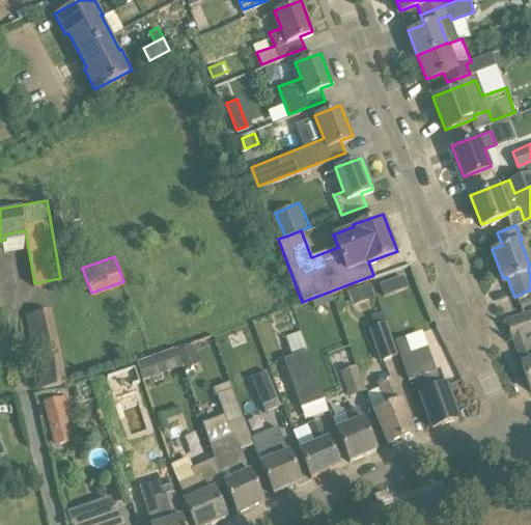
[(395,289),(391,277),(380,281),(384,294),(395,289)]
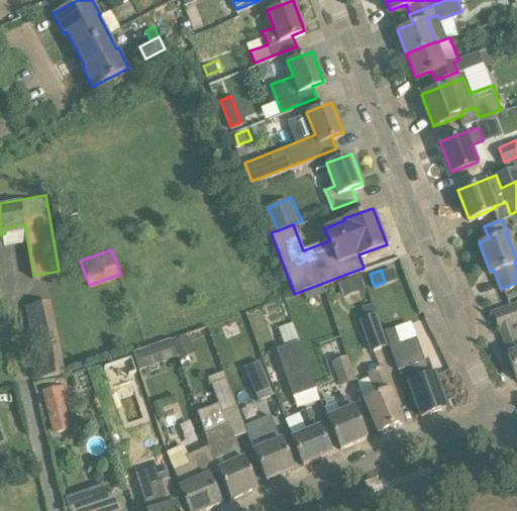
[(342,293),(365,285),(359,271),(337,279),(342,293)]
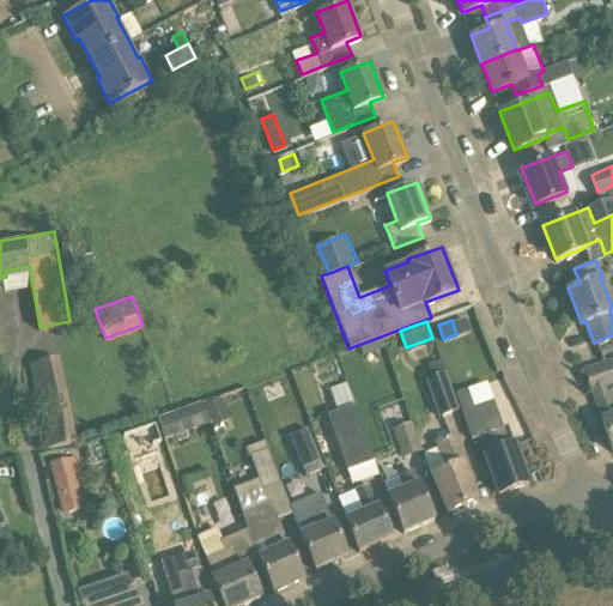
[(60,355),(35,359),(55,444),(77,438),(60,355)]
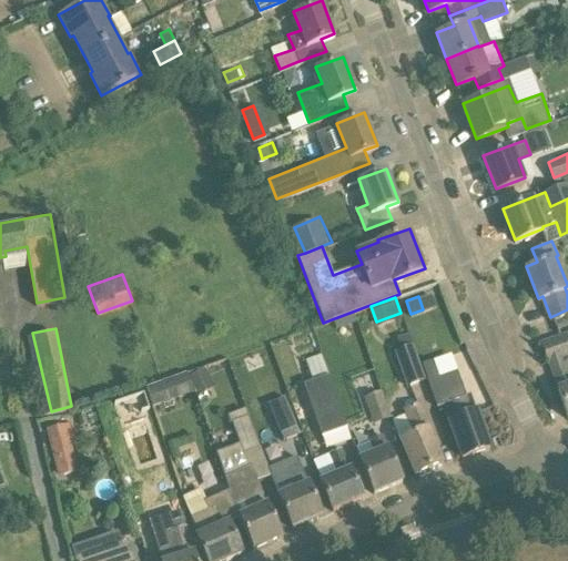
[(401,346),(412,343),(407,330),(396,335),(401,346)]
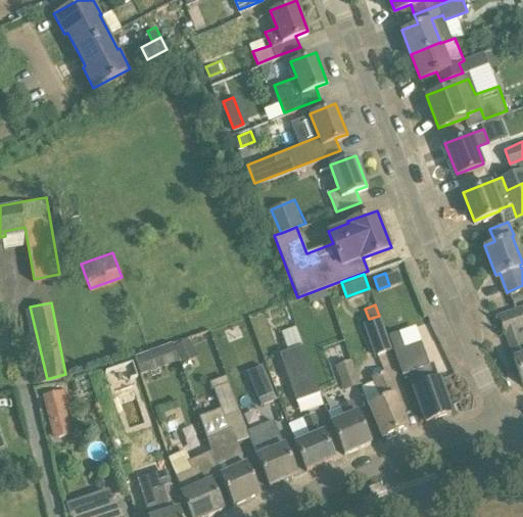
[(522,315),(520,306),(498,313),(522,382),(522,315)]
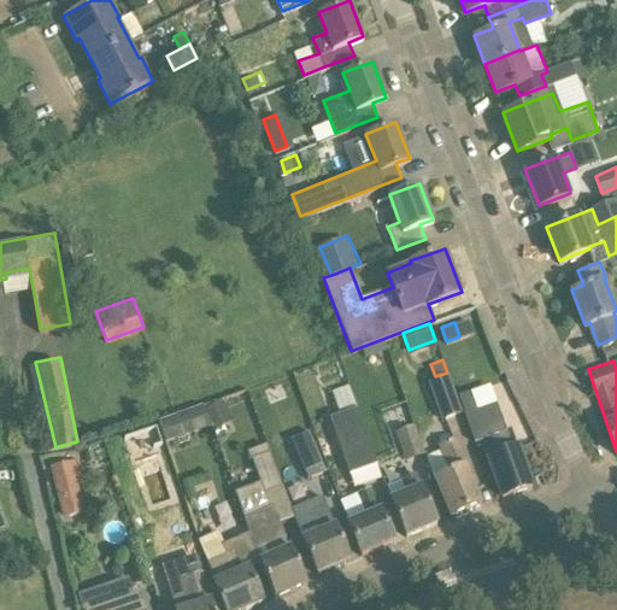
[(460,409),(447,373),(435,376),(429,379),(442,415),(460,409)]
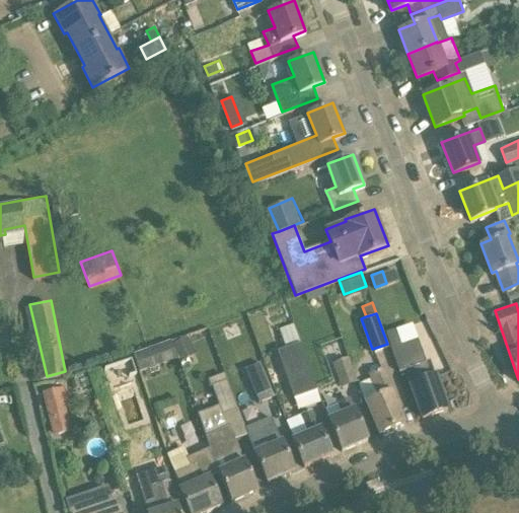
[(279,326),(286,346),(300,341),(294,321),(279,326)]
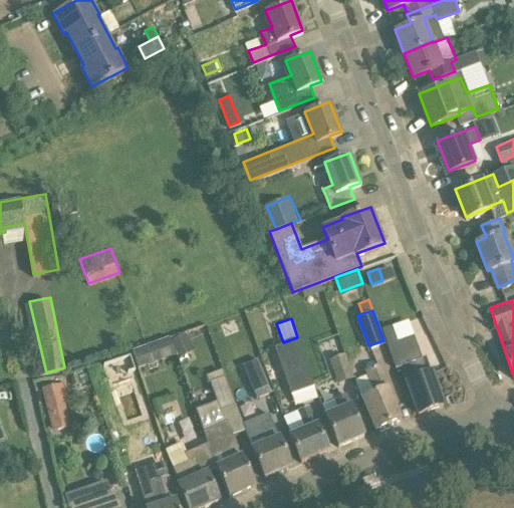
[(186,329),(171,337),(179,354),(195,346),(186,329)]
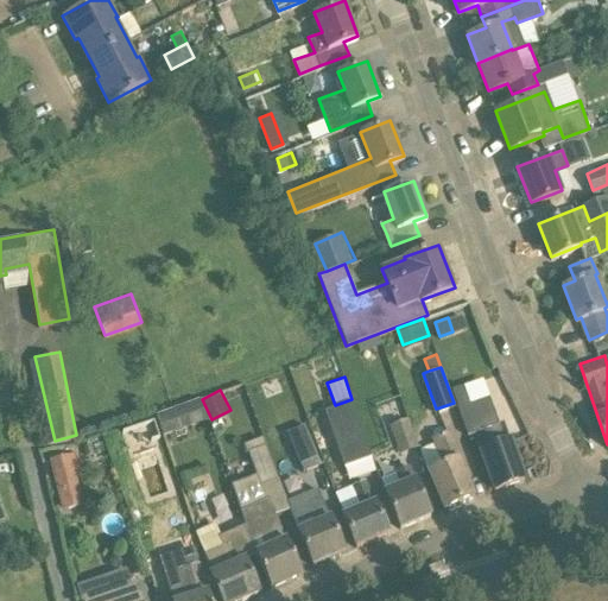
[(504,419),(493,423),(488,412),(500,409),(495,394),(468,404),(466,405),(470,417),(475,430),(495,487),(524,476),(504,419)]
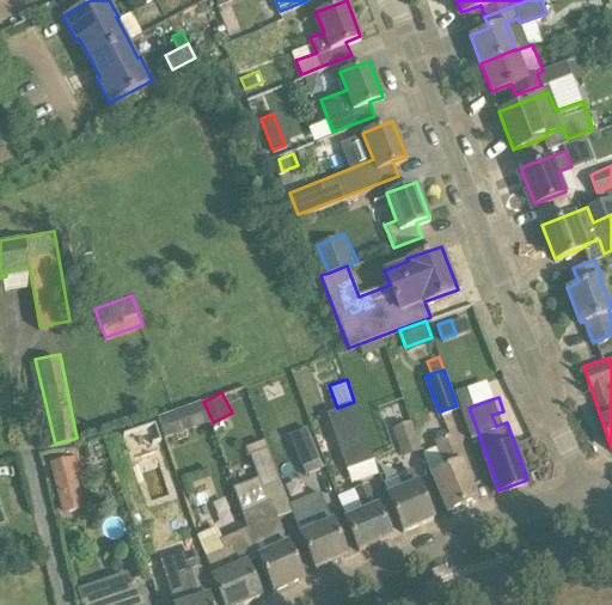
[(337,408),(328,411),(347,466),(373,457),(354,402),(337,408)]
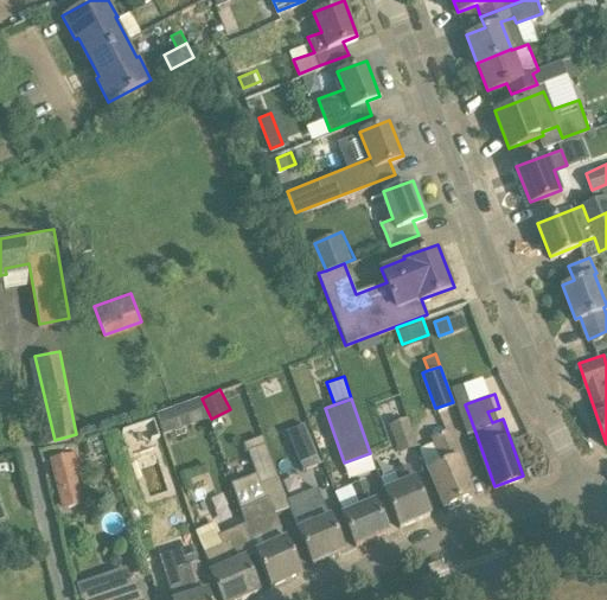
[(176,422),(170,406),(155,412),(157,414),(161,427),(176,422)]
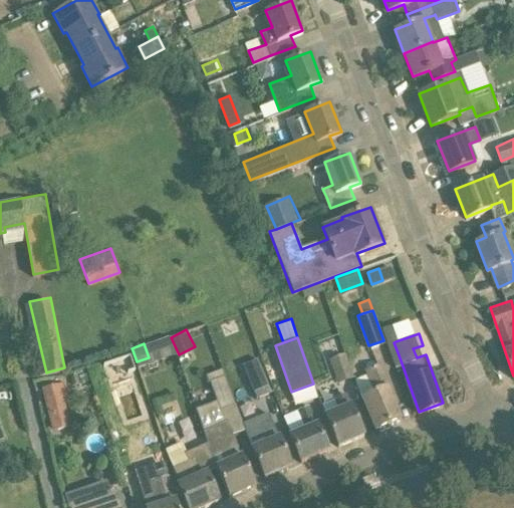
[(343,351),(330,356),(338,378),(351,373),(343,351)]
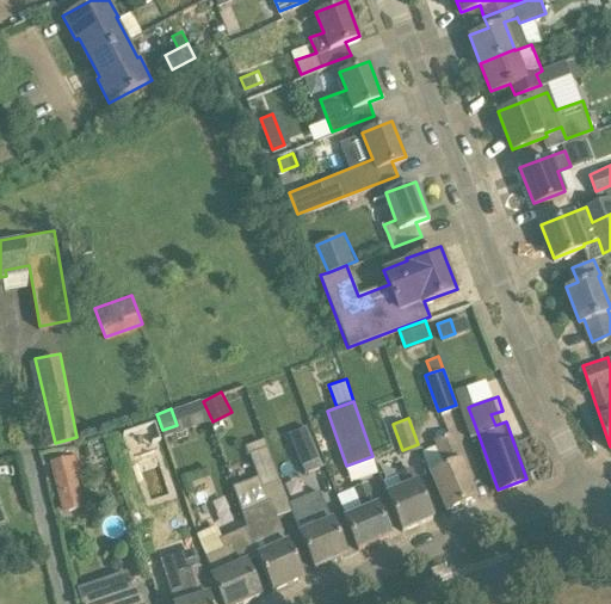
[(469,478),(471,476),(454,432),(436,439),(437,441),(446,464),(431,472),(446,509),(476,497),(469,478)]
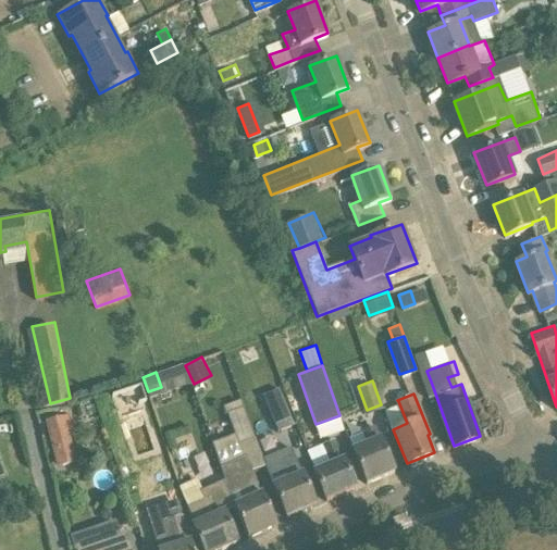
[(254,467),(265,463),(239,397),(224,402),(234,430),(210,439),(225,477),(224,477),(235,505),(235,508),(248,536),(276,523),(254,467)]
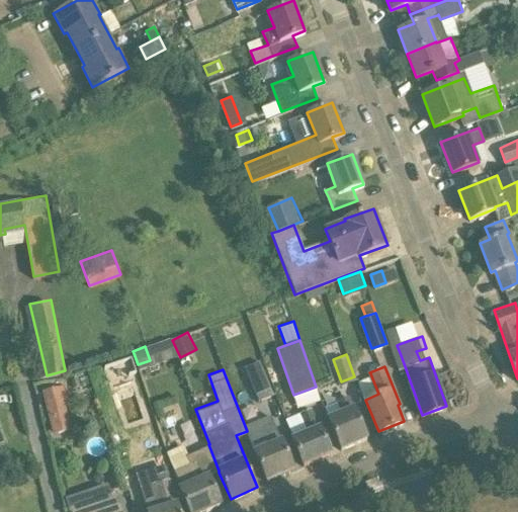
[(81,384),(79,375),(70,377),(73,386),(81,384)]
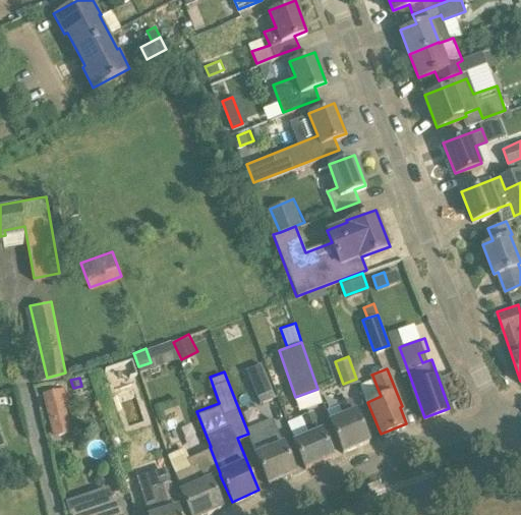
[(273,385),(257,392),(267,413),(281,408),(273,385)]
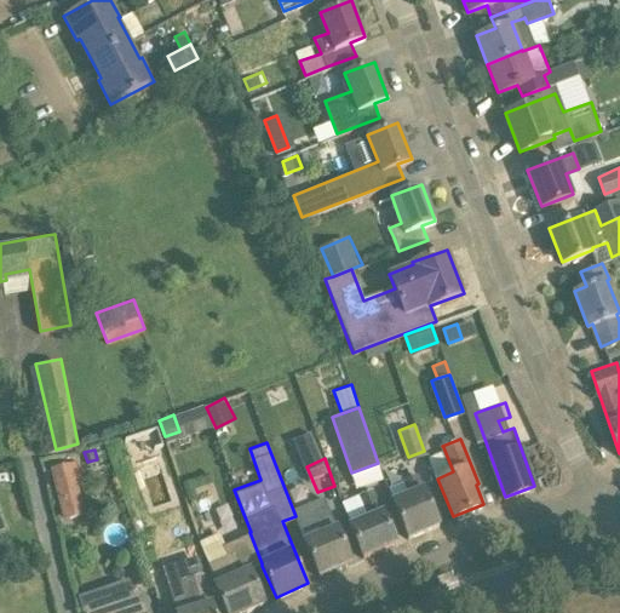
[(72,473),(80,470),(76,459),(53,465),(67,515),(82,510),(72,473)]
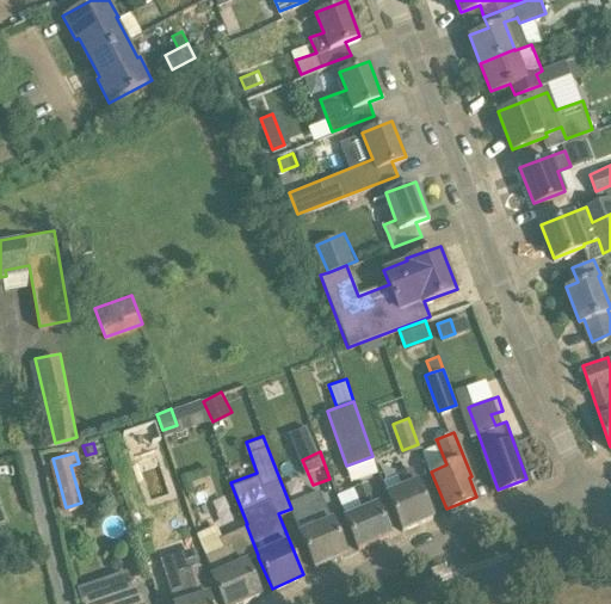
[(412,467),(399,472),(405,486),(388,493),(402,528),(433,515),(412,467)]
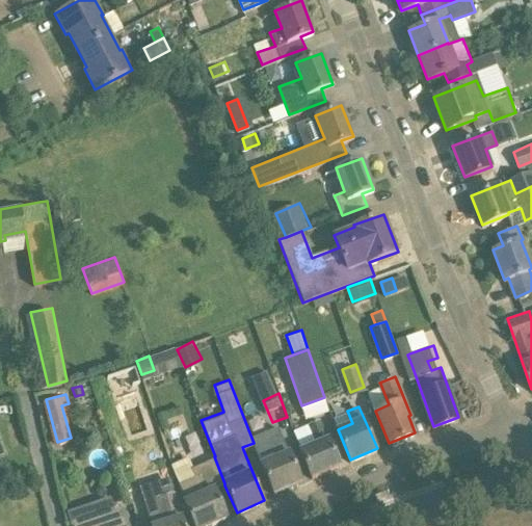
[(328,438),(327,438),(319,419),(308,423),(316,443),(300,449),(312,476),(340,465),(328,438)]
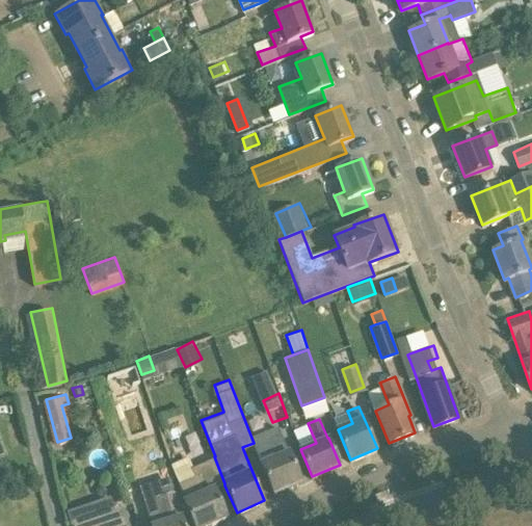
[(282,434),(266,440),(273,457),(261,463),(274,493),(301,480),(282,434)]
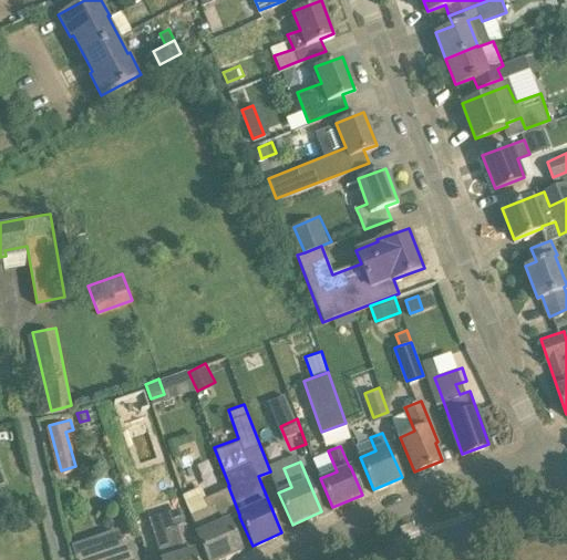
[(238,515),(239,515),(228,486),(204,497),(208,506),(191,515),(198,531),(196,532),(208,559),(218,559),(241,550),(228,519),(226,515),(236,510),(238,515)]
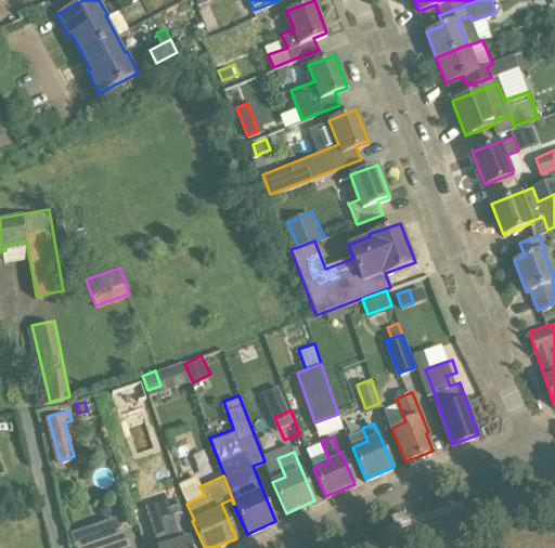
[(192,547),(180,510),(165,516),(172,543),(158,547),(192,547)]
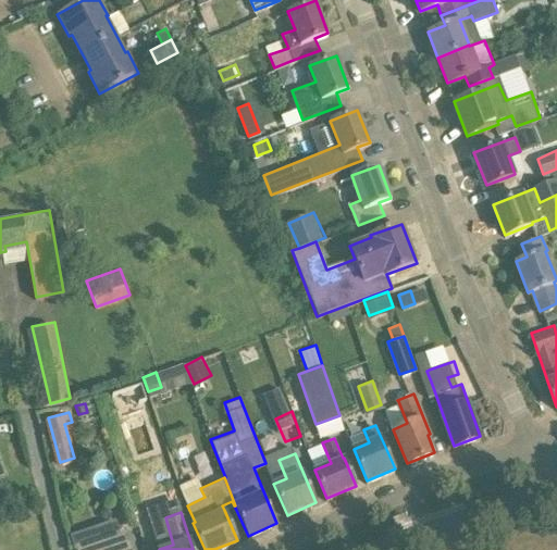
[(134,549),(125,526),(73,545),(75,549),(134,549)]
